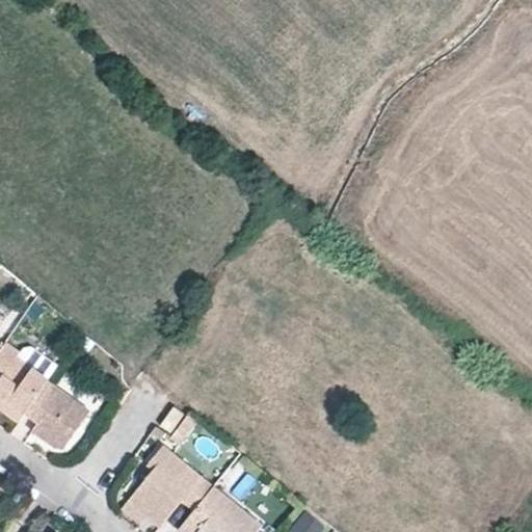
[(50,379),(18,356),(21,353),(6,343),(0,350),(0,395),(26,414),(49,381),(50,379)]
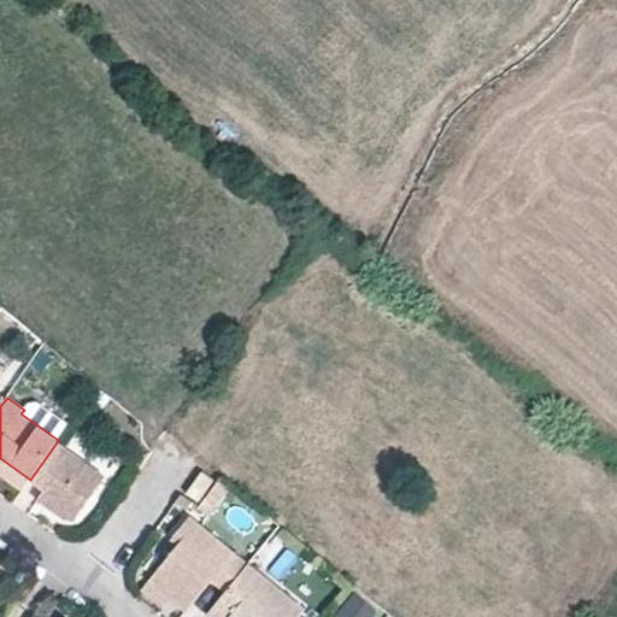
[(76,519),(106,479),(57,442),(30,480),(45,491),(37,499),(68,521),(76,519)]
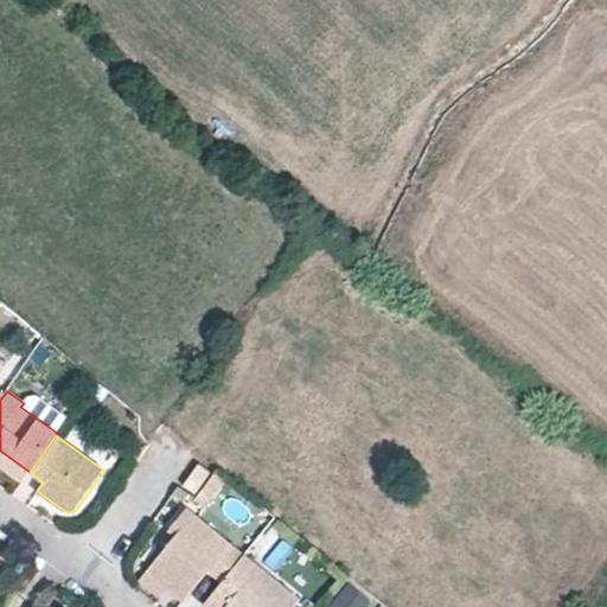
[(30,472),(0,451),(0,465),(23,481),(30,472)]
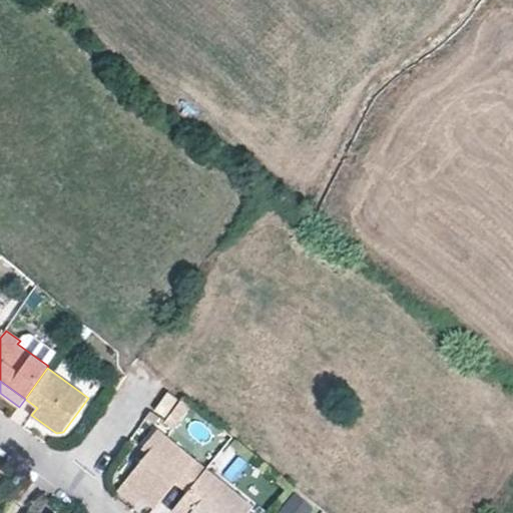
[(177,400),(167,393),(155,410),(166,417),(177,400)]
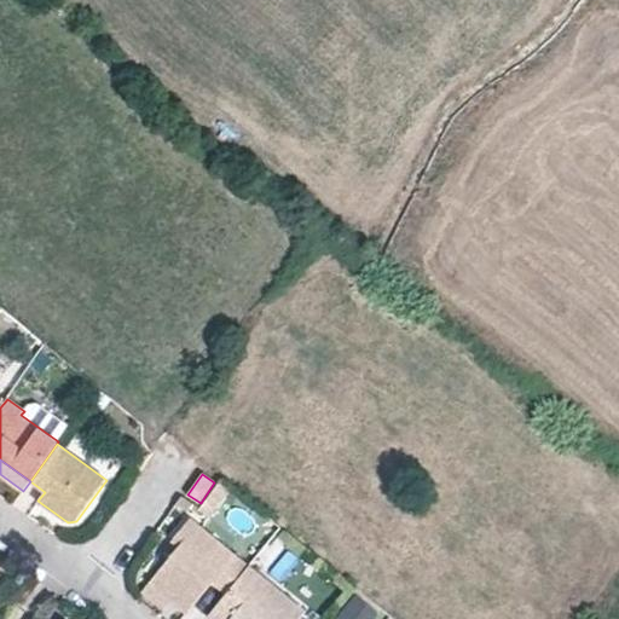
[(232,487),(221,479),(200,509),(212,519),(232,487)]
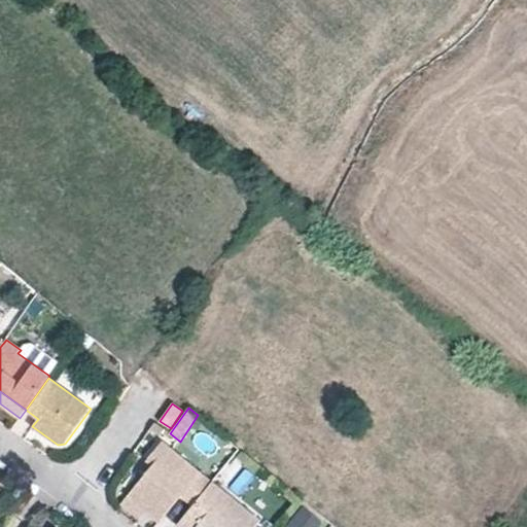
[(212,481),(163,441),(145,461),(151,465),(127,496),(157,523),(180,497),(191,506),(212,481)]
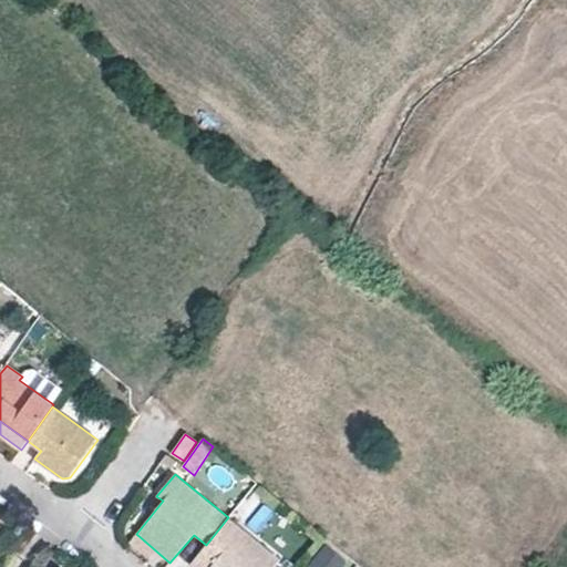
[(274,566),(280,559),(228,517),(206,545),(189,565),(192,566),(274,566)]
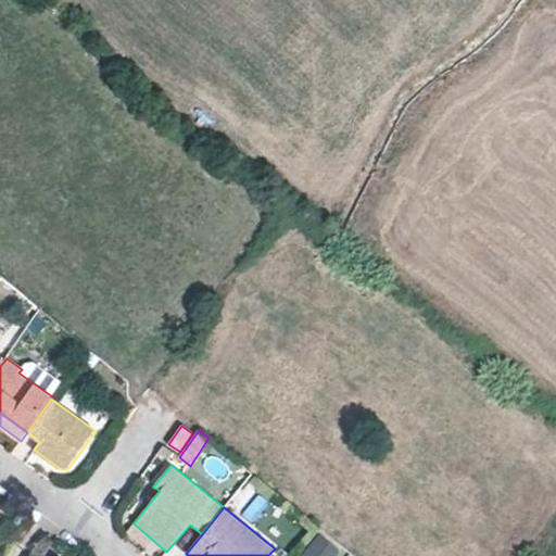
[(332,555),(338,551),(319,535),(303,554),(305,555),(332,555)]
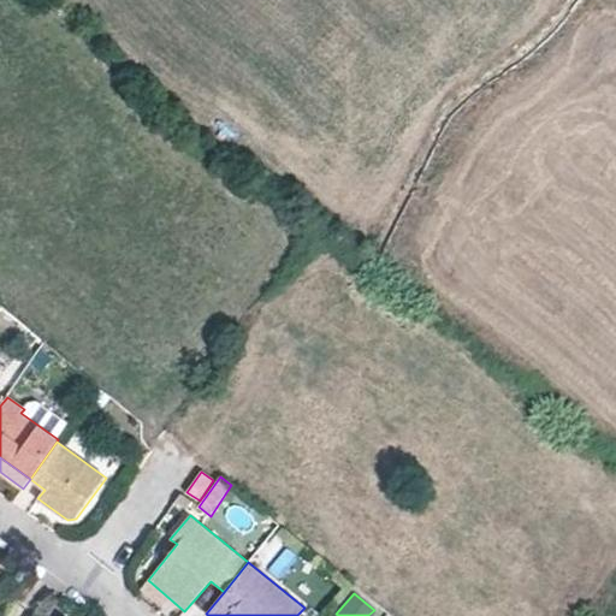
All buildings are outlined.
